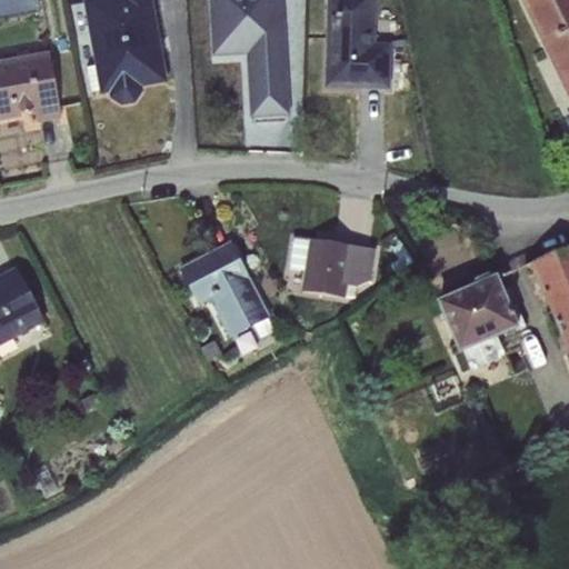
[(86,0),(82,1),(95,67),(88,68),(92,95),(110,91),(111,98),(121,105),(133,102),(140,92),(139,87),(165,81),(150,0),(151,0),(86,0)]
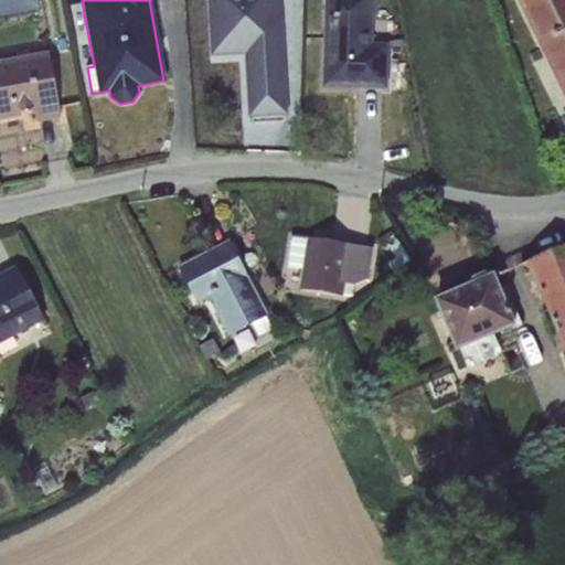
[(275,0),(212,0),(215,52),(248,50),(253,114),(283,112),(275,0)]
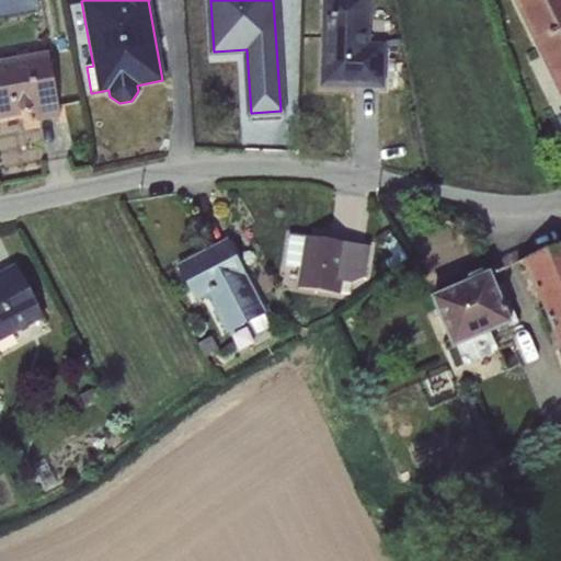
[(324,0),(323,84),(381,87),(381,45),(369,44),(369,0),(324,0)]
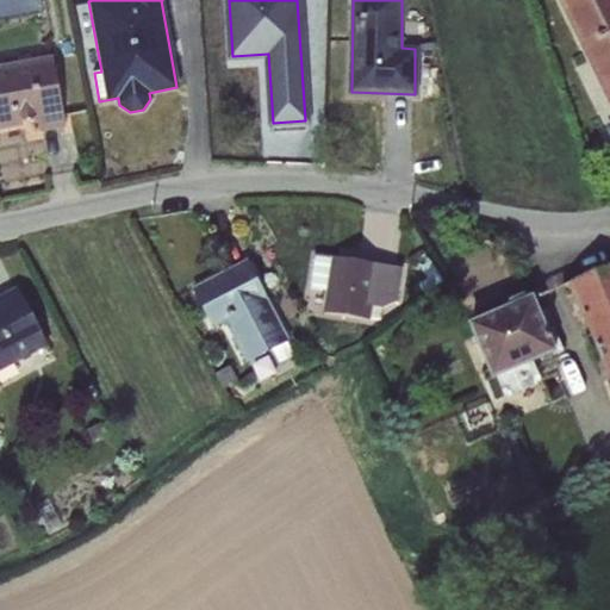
[(609,0),(558,0),(609,107),(609,128),(608,129),(609,132),(609,0)]
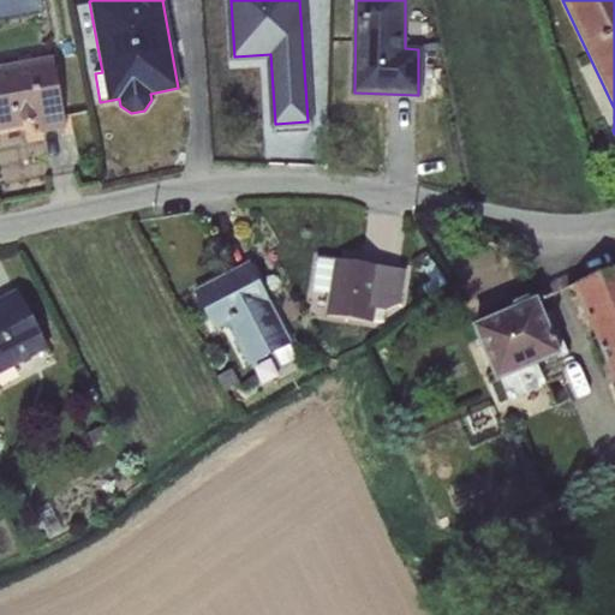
[(53,58),(0,66),(0,129),(39,123),(40,131),(66,126),(53,58)]
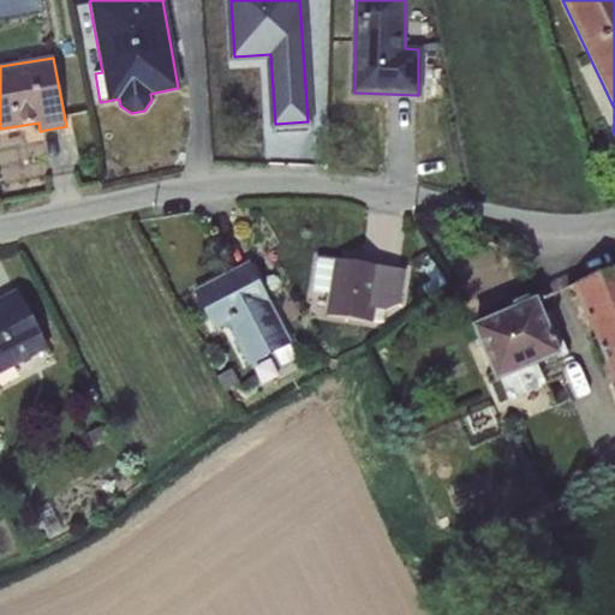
[(317,257),(312,291),(328,293),(324,316),(374,324),(374,318),(399,305),(404,270),(317,257)]
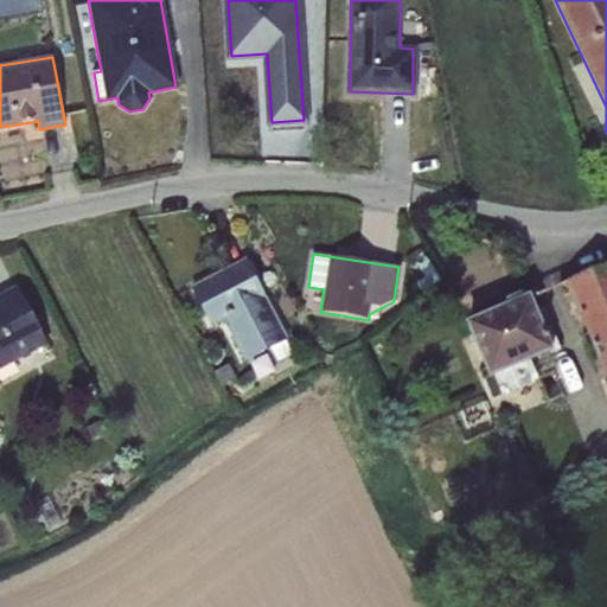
[(426,278),(416,283),(422,293),(441,282),(429,260),(419,266),(426,278)]
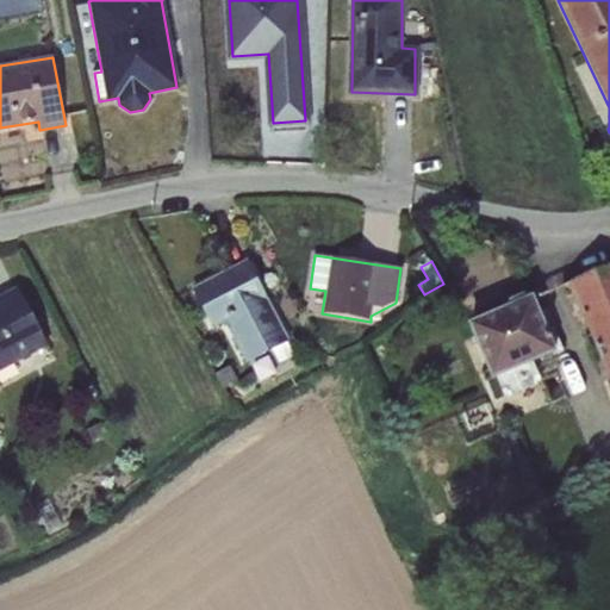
[(246,262),(193,290),(212,329),(224,323),(246,366),(272,352),(279,365),(294,356),(246,262)]
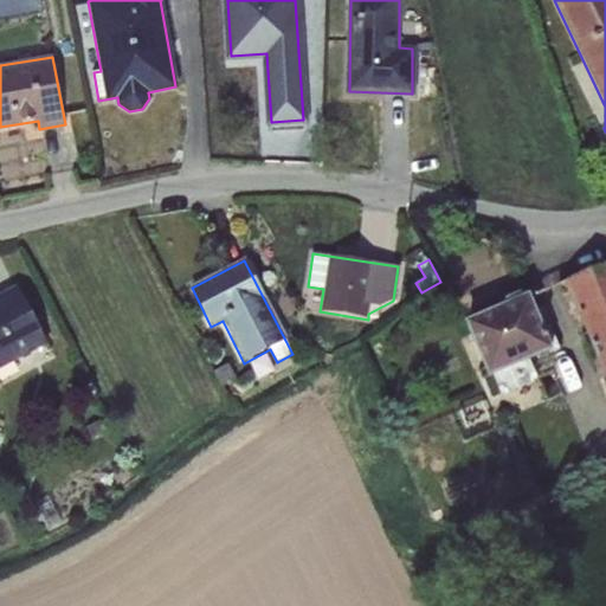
[(605,264),(566,282),(605,380),(605,264)]
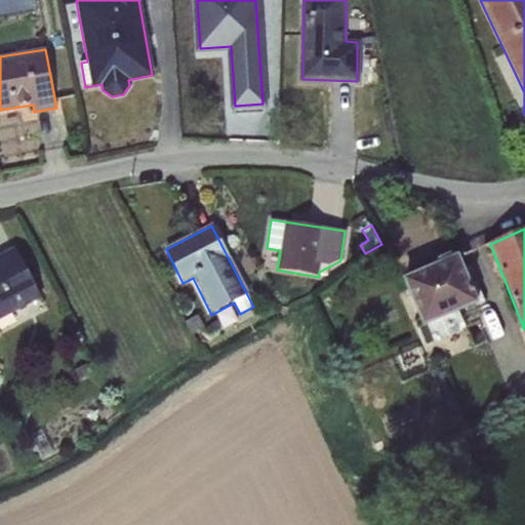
[(16,250),(0,258),(0,336),(0,335),(0,320),(40,299),(16,250)]
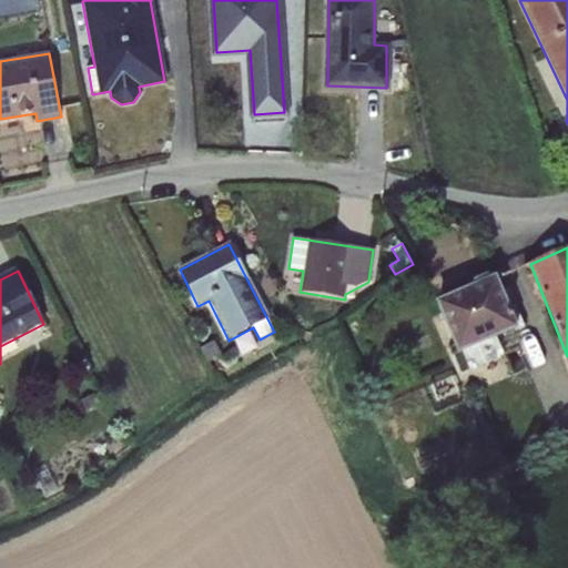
[(474,288),(438,303),(467,368),(472,367),(473,369),(499,359),(498,356),(503,354),(497,340),(524,328),(509,290),(500,293),(495,279),(492,281),(486,276),(475,282),(474,288)]
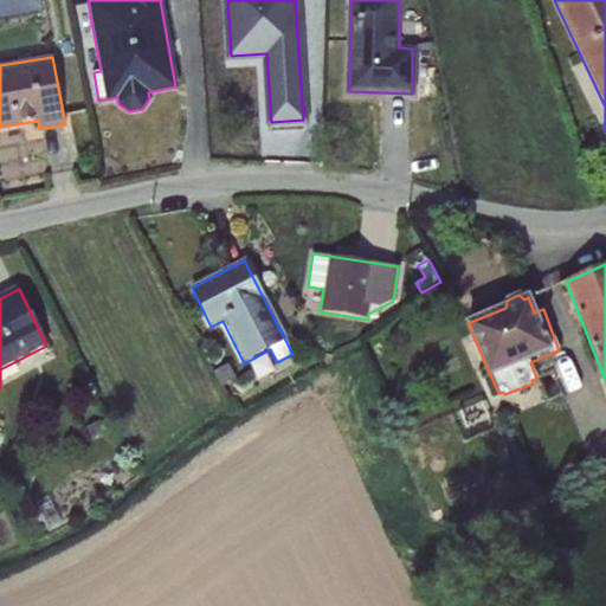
[(230,362),(213,369),(223,388),(238,381),(230,362)]
